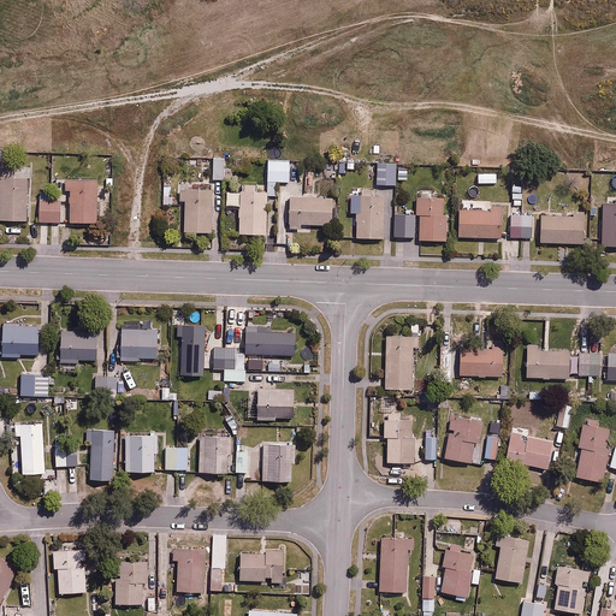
[(264,160),(264,184),(238,184),(238,232),(266,232),(267,194),(277,194),(277,181),(289,181),(289,160),(264,160)]
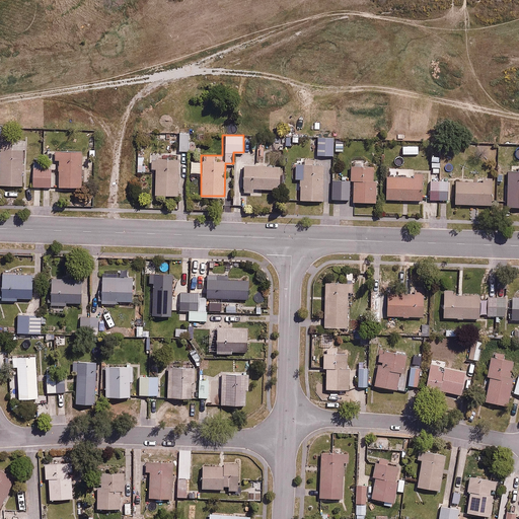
[(345,142),(336,142),(336,135),(316,135),(316,154),(335,155),(335,149),(344,149),(345,142)]
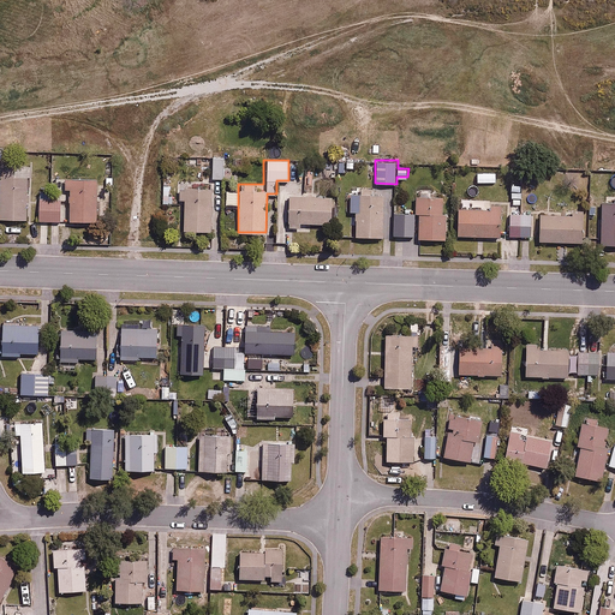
[(221,162),(210,162),(210,179),(221,179),(221,162)]
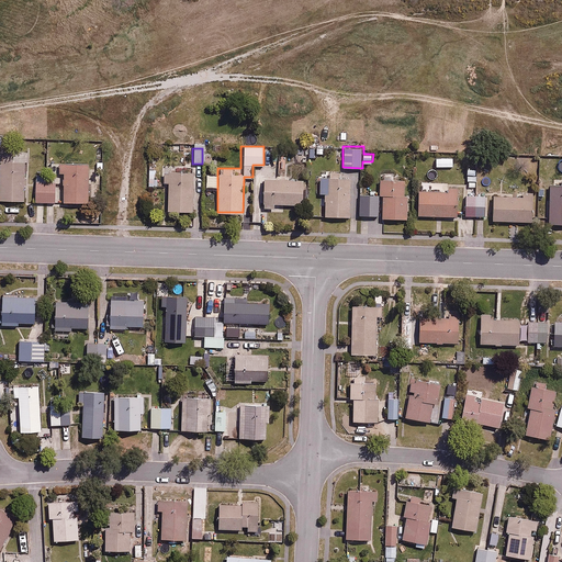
[(25,152),(1,152),(0,199),(25,200),(25,152)]
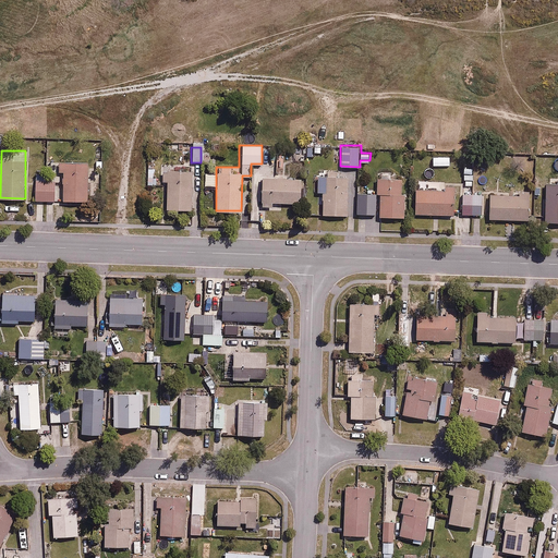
[(88,159),(59,160),(60,176),(63,176),(64,199),(89,198),(88,159)]
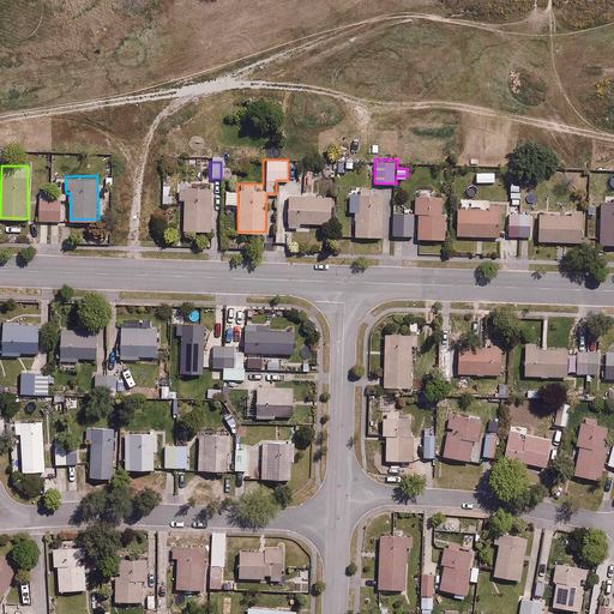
[(211,184),(181,184),(180,198),(185,198),(184,229),(210,230),(211,184)]
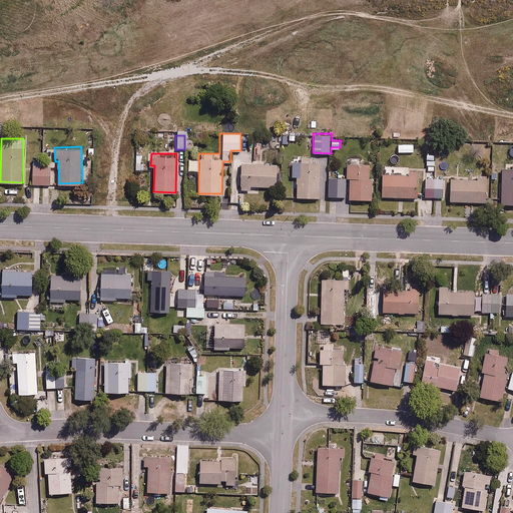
[(322,162),(299,161),(298,196),(321,196),(322,162)]
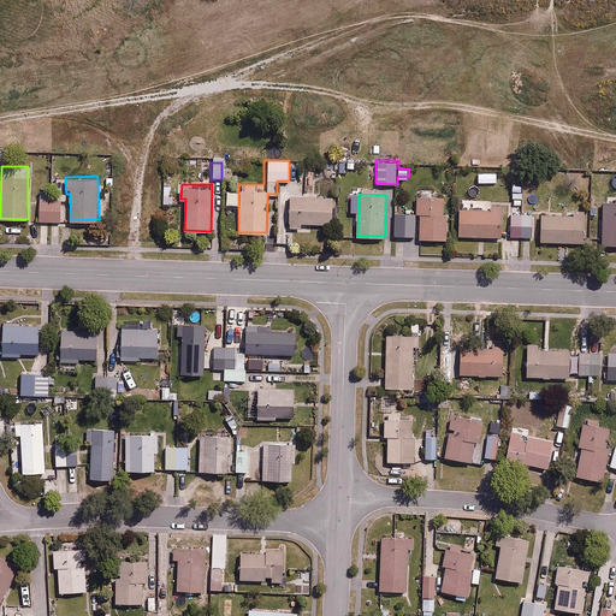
[(290,195),(290,227),(301,227),(301,223),(333,223),(333,195),(290,195)]
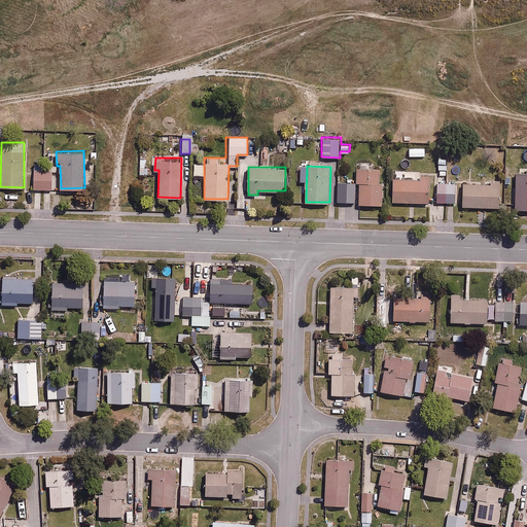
[(526,167),(518,167),(517,208),(526,208),(526,167)]
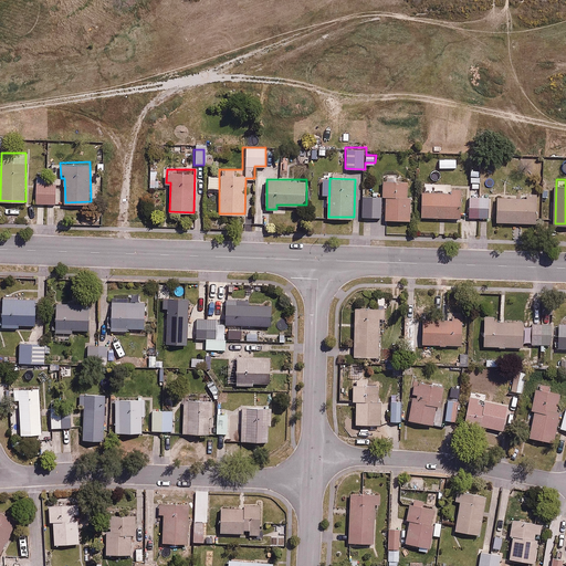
[(409,181),(381,180),(381,194),(387,194),(386,217),(412,218),(413,199),(409,198),(409,181)]
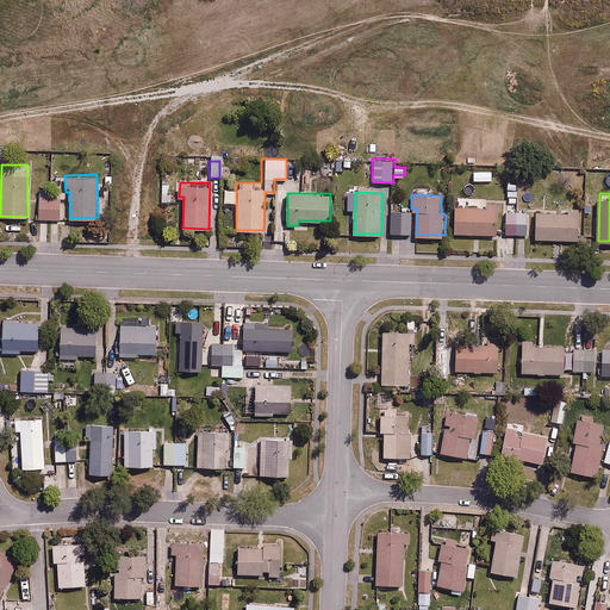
[(60,198),(38,198),(38,219),(58,219),(60,198)]
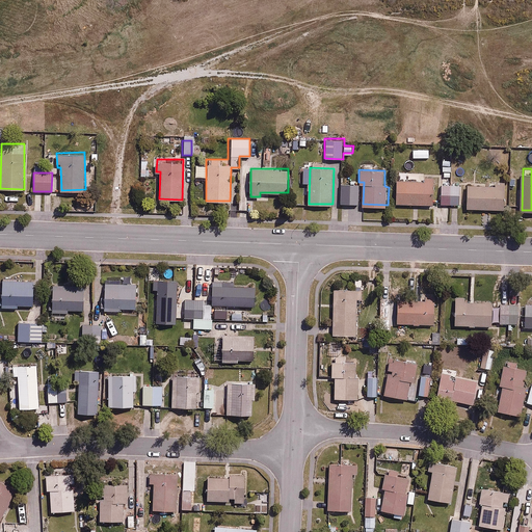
[(443,175),(398,173),(397,203),(433,204),(433,202),(460,203),(460,184),(443,184),(443,175)]
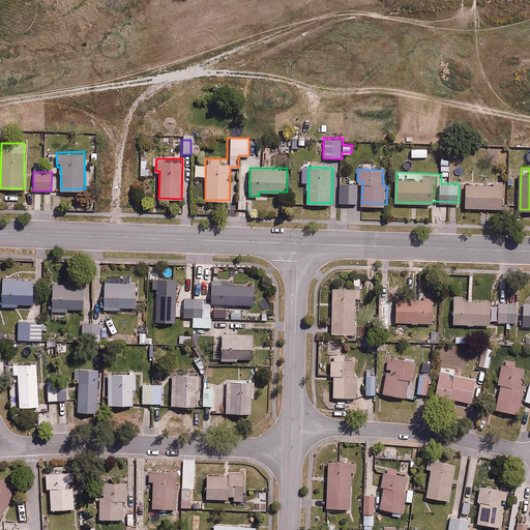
[(348,203),(349,183),(340,183),(339,203),(348,203)]
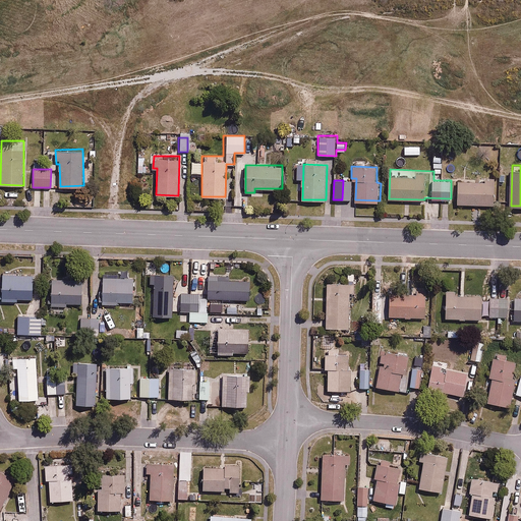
[(343,180),(342,199),(351,199),(352,180),(343,180)]
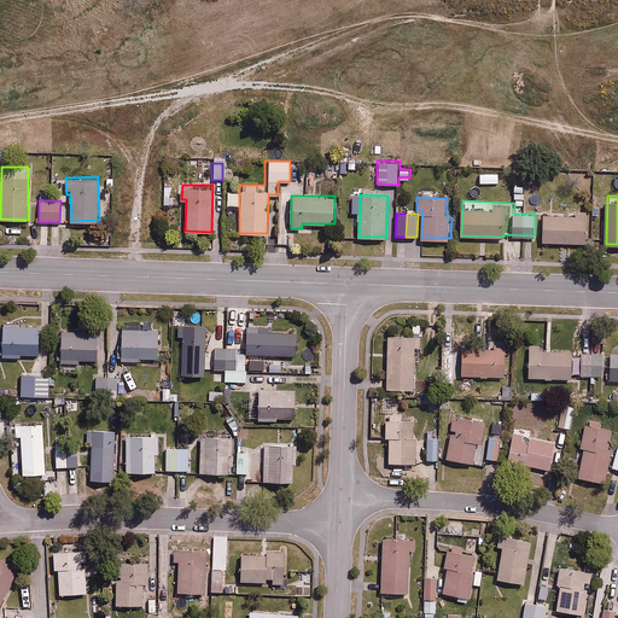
[(590,215),(543,214),(543,240),(590,240),(590,215)]
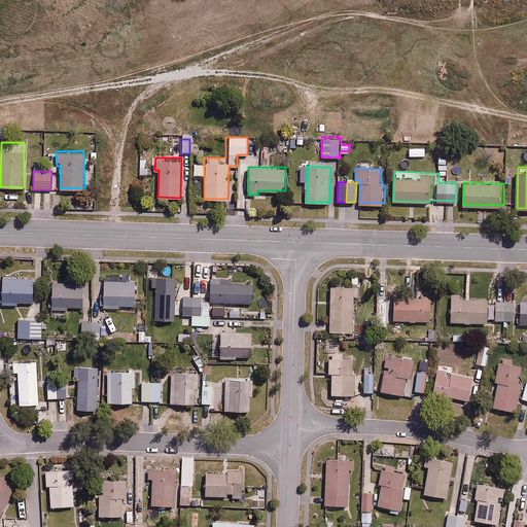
[(118,275),(105,276),(105,291),(101,291),(101,308),(119,307),(119,305),(135,305),(135,280),(118,280),(118,275)]
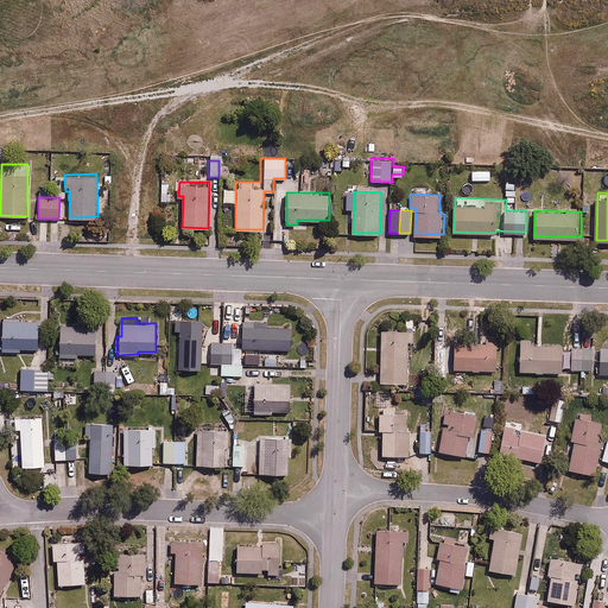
[(222,362),(223,342),(203,342),(204,318),(175,318),(175,331),(179,331),(178,368),(202,369),(202,359),(210,360),(209,362),(222,362)]
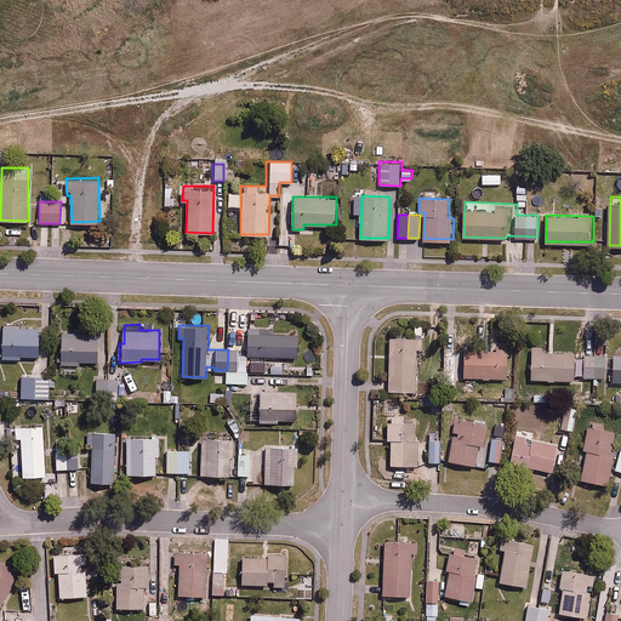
[(40,326),(4,326),(4,358),(22,358),(22,355),(41,355),(40,326)]
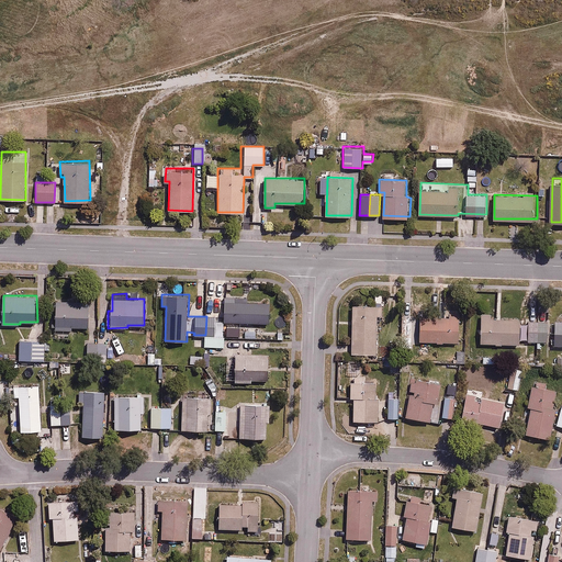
[(247,295),(225,295),(225,322),(270,323),(271,300),(247,299),(247,295)]
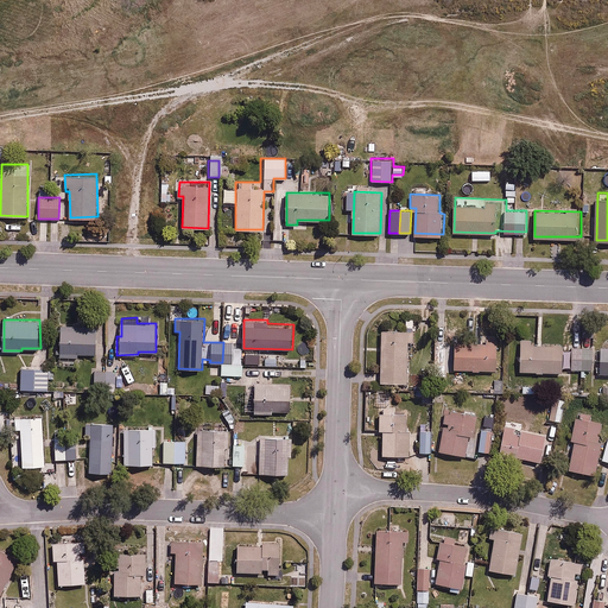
[(96,327),(61,328),(61,358),(80,358),(80,354),(96,354),(96,327)]
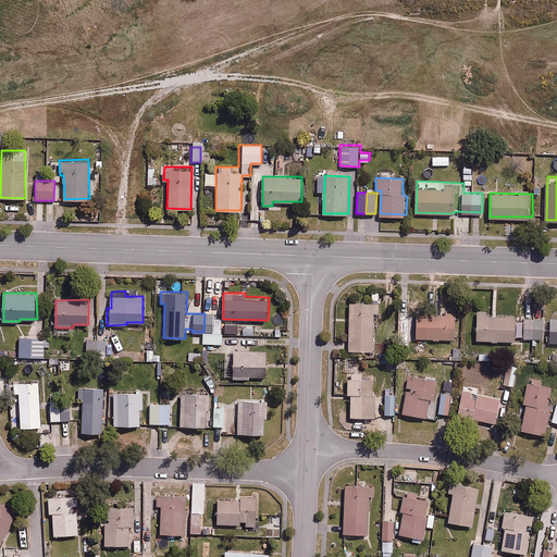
[(380,311),(380,302),(349,301),(348,350),(374,350),(375,311),(380,311)]
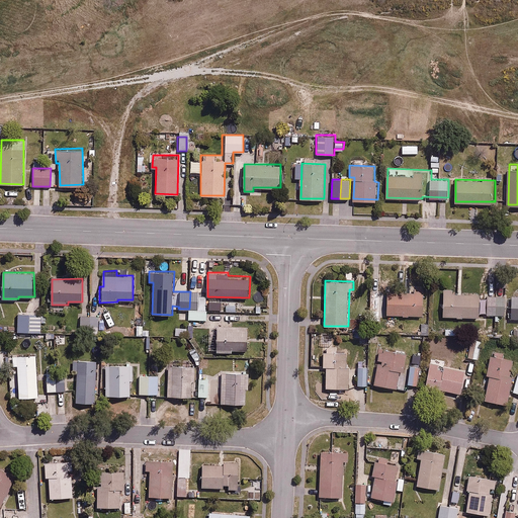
[(409,293),(387,292),(386,314),(421,316),(422,288),(409,288),(409,293)]
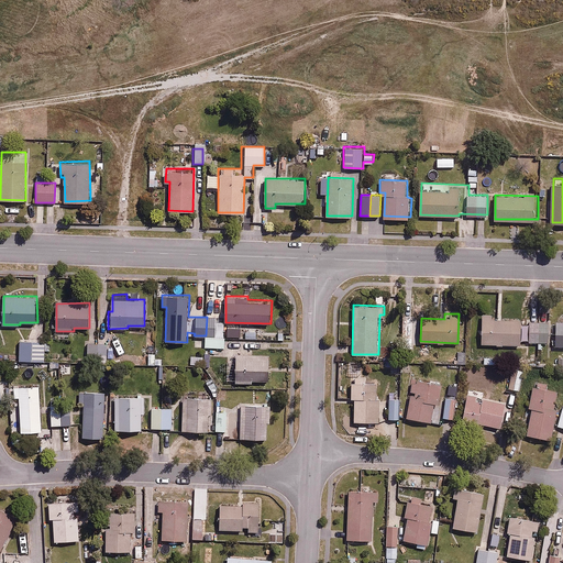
[(494,315),(482,313),(481,343),(521,344),(521,319),(493,319),(494,315)]
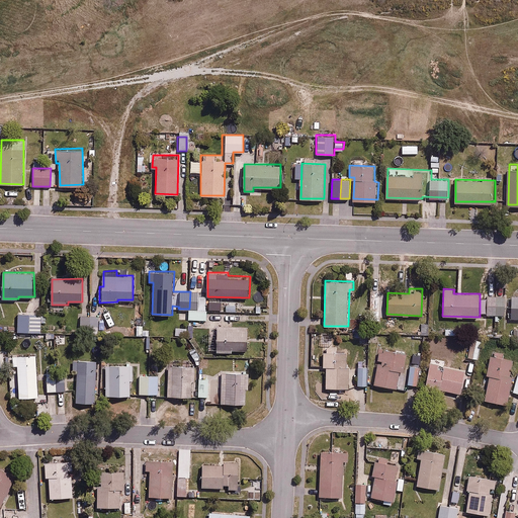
[(200,291),(190,291),(189,309),(189,320),(206,320),(207,299),(200,298),(200,291)]
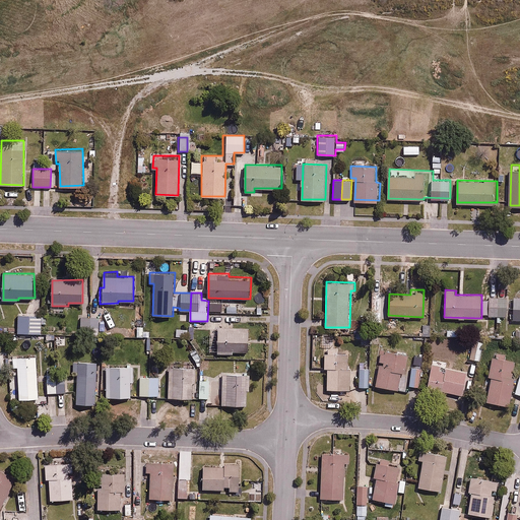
[(382,294),(371,294),(373,319),(383,318),(382,294)]
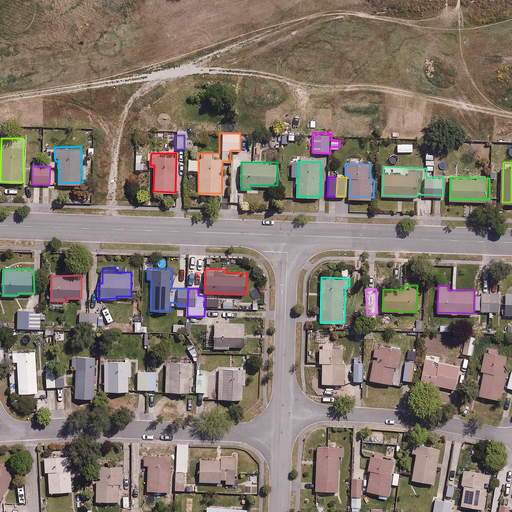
[(499,291),(481,291),(482,311),(499,311),(499,291)]
